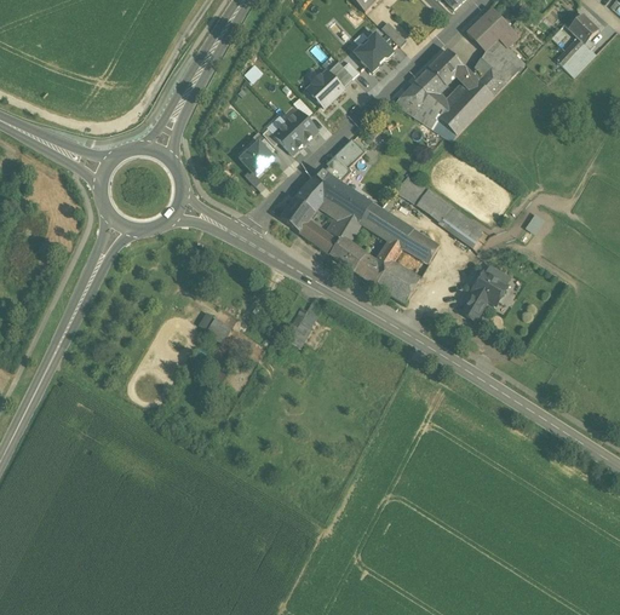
[(354,0),(365,11),(377,0),(354,0)]
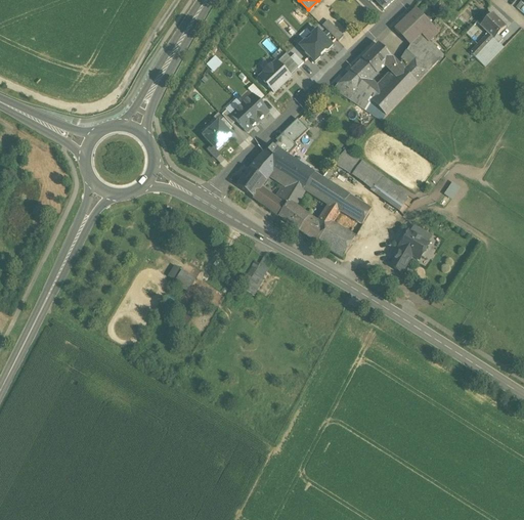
[(417,6),(394,27),(410,43),(432,23),(417,6)]
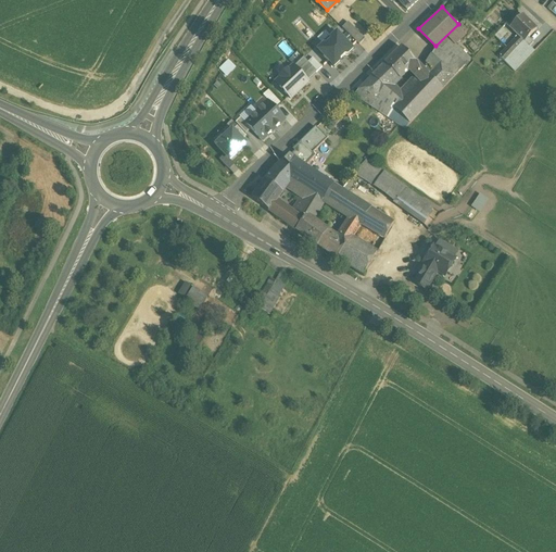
[(523,12),(512,25),(519,33),(525,38),(528,34),(536,25),(523,12)]
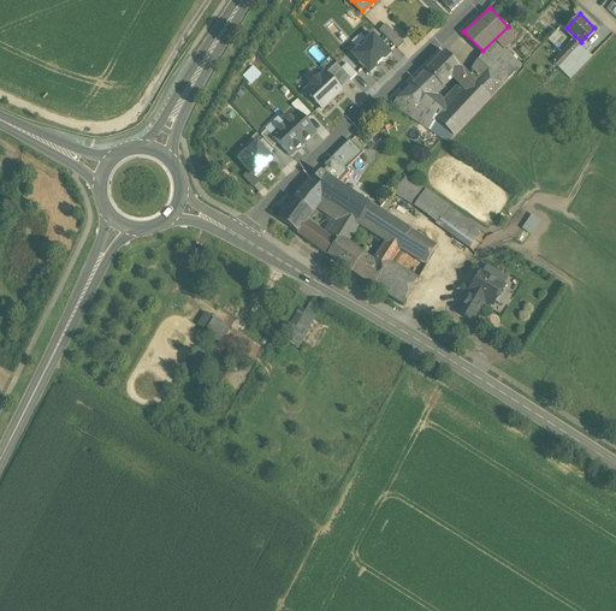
[(404,39),(385,21),(379,27),(398,46),(404,39)]
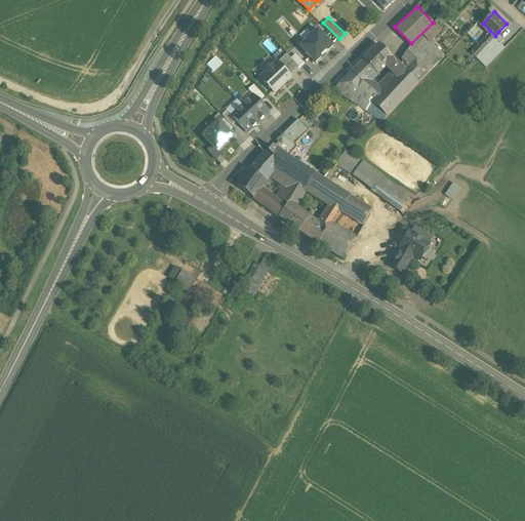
[(433,23),(411,43),(399,62),(404,67),(405,68),(420,51),(434,65),(445,53),(431,38),(440,30),(433,23)]
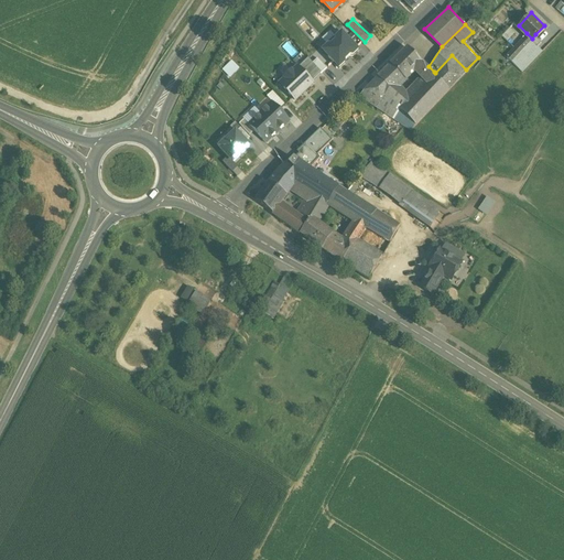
[(328,40),(336,32),(331,28),(324,35),(328,40)]
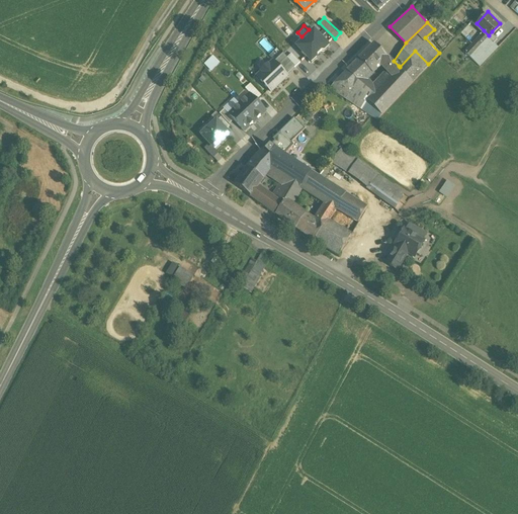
[(296,44),(312,60),(329,44),(314,27),(296,44)]
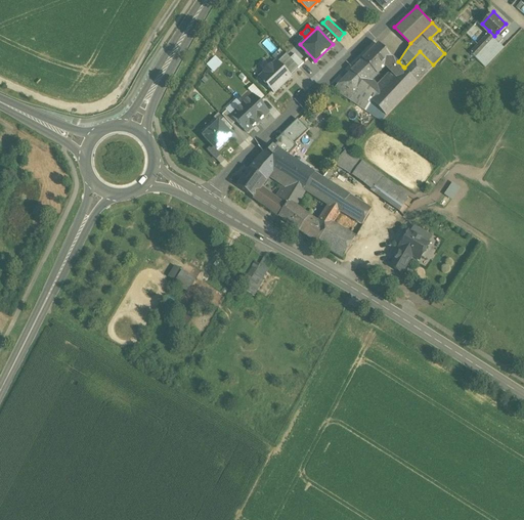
[(489,31),(481,40),(486,44),(494,36),(489,31)]
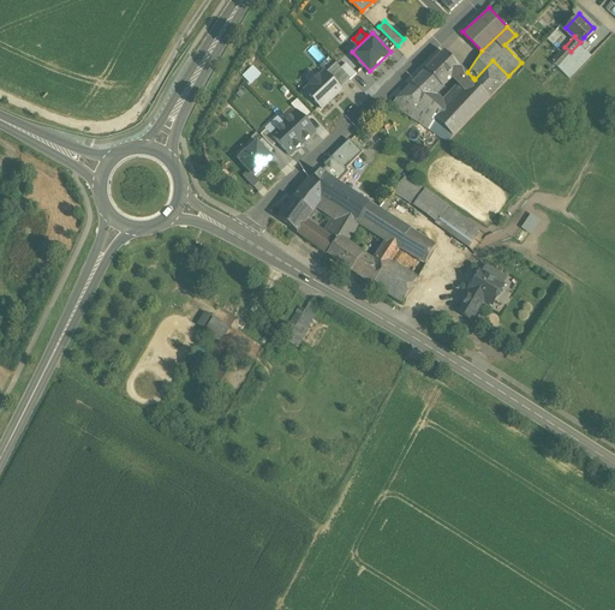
[(571,52),(559,65),(569,76),(591,52),(586,47),(580,42),(571,52)]
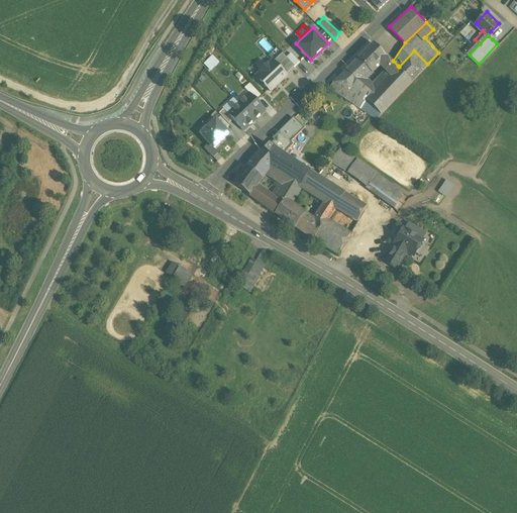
[(475,39),(464,50),(470,55),(480,43),(475,39)]
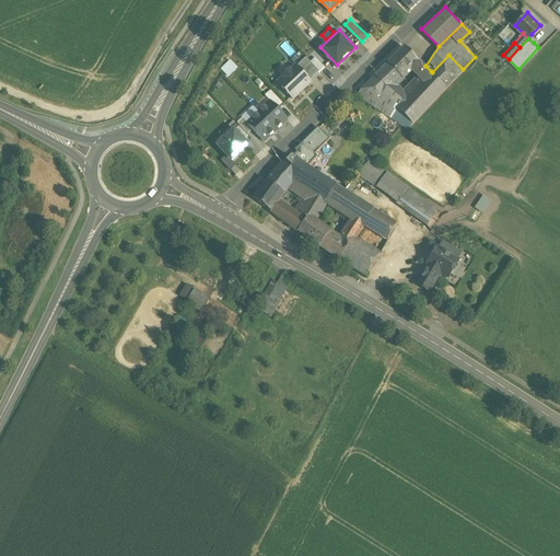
[(419,59),(406,45),(388,61),(403,76),(410,68),(419,59)]
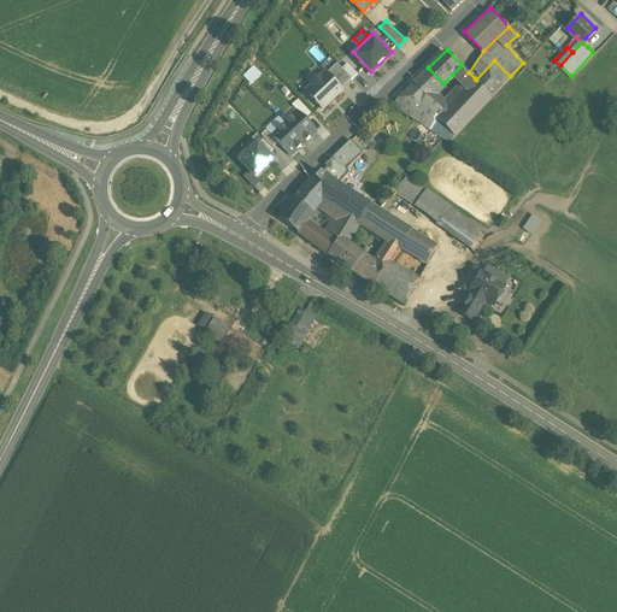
[(354,72),(358,69),(348,59),(344,64),(354,72)]
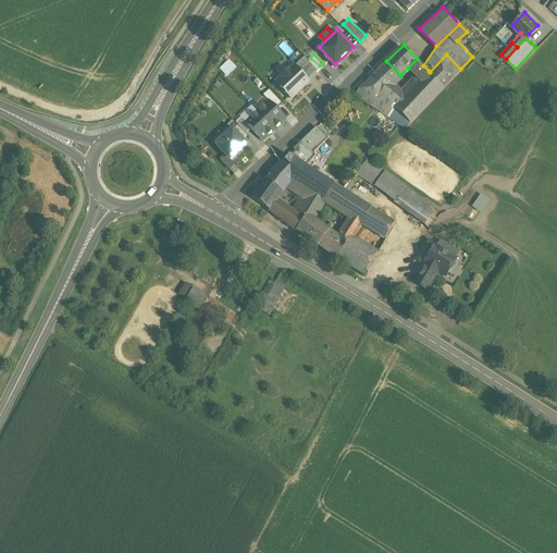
[(295,63),(308,77),(318,69),(304,54),(295,63)]
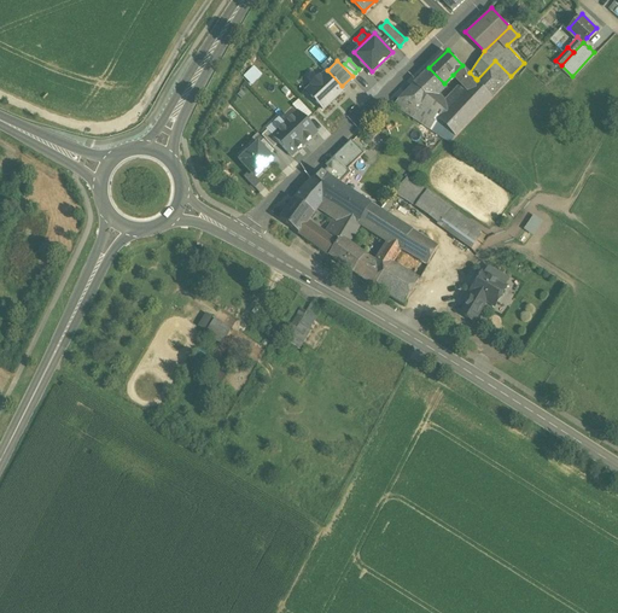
[(511,76),(495,60),(477,80),(493,95),(511,76)]
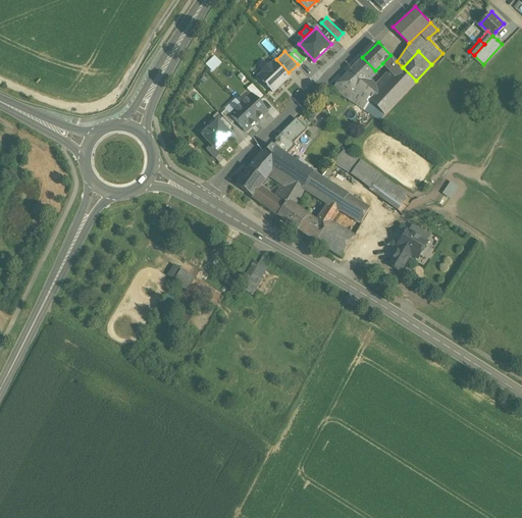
[(397,61),(390,55),(382,63),(394,74),(402,66),(397,61)]
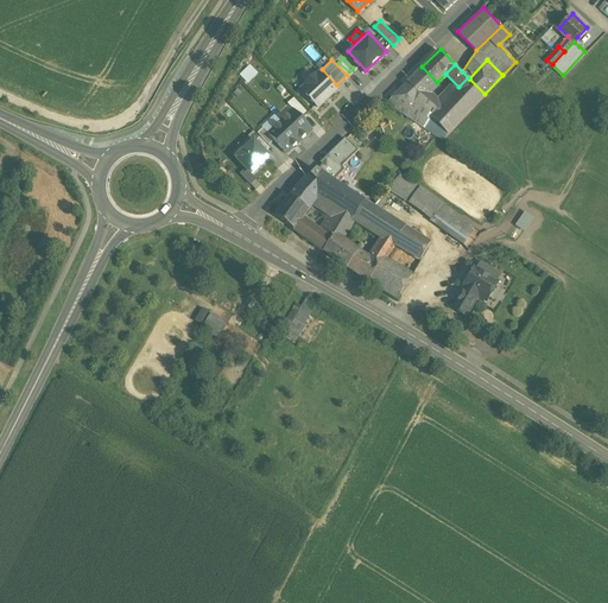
[(437,82),(422,67),(409,80),(423,95),(430,89),(437,82)]
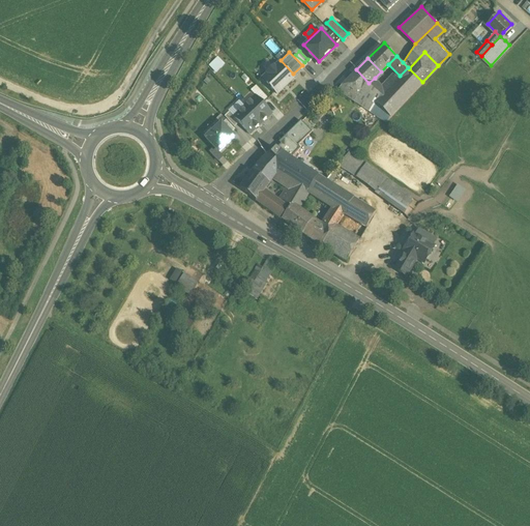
[(263,77),(276,91),(294,75),(293,74),(281,60),(275,65),(273,63),(267,69),(268,71),(263,77)]
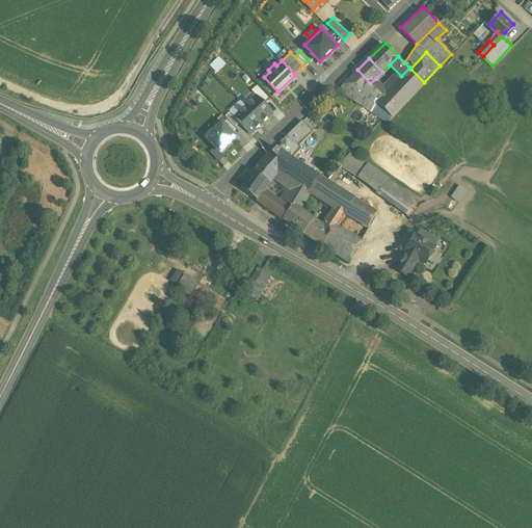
[(388,90),(377,101),(393,115),(424,82),(410,69),(409,68),(401,76),(388,90)]
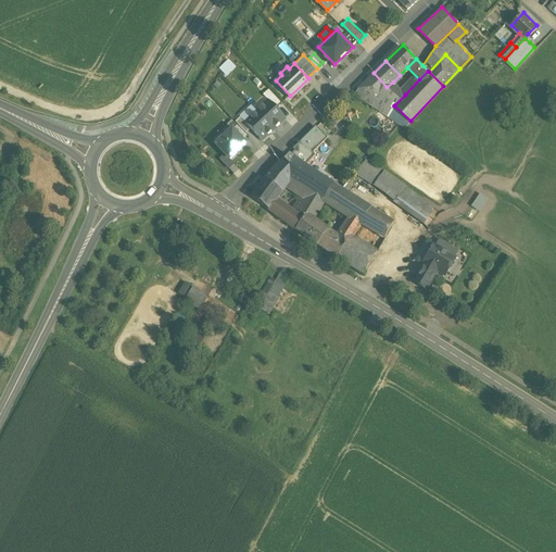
[(405,95),(393,82),(387,87),(374,73),(354,91),(405,125),(411,121),(394,105),(405,95)]
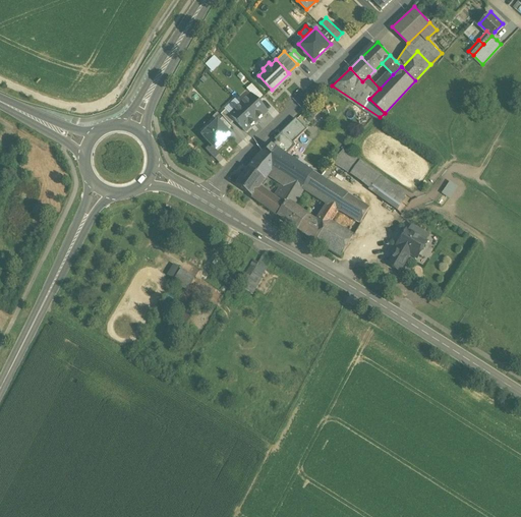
[(251,92),(241,102),(256,118),(268,108),(251,92)]
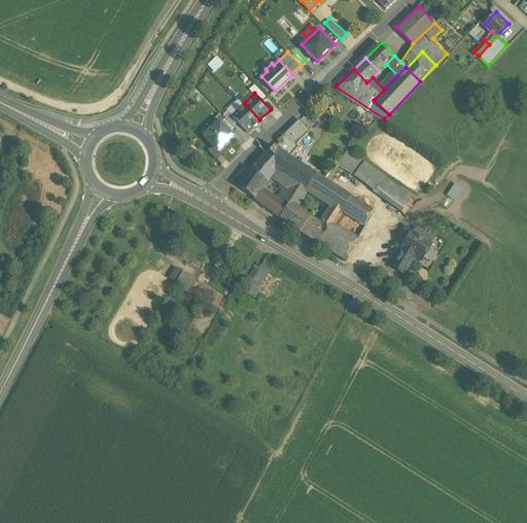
[(244,103),(233,113),(249,130),(259,119),(244,103)]
